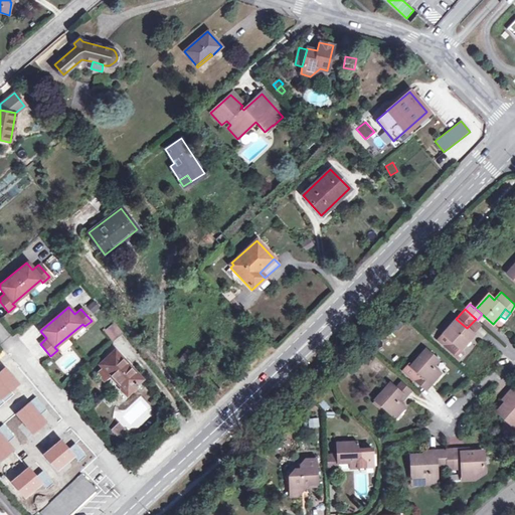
[(473,334),(467,328),(456,319),(438,340),(458,358),(462,354),(460,348),(473,334)]
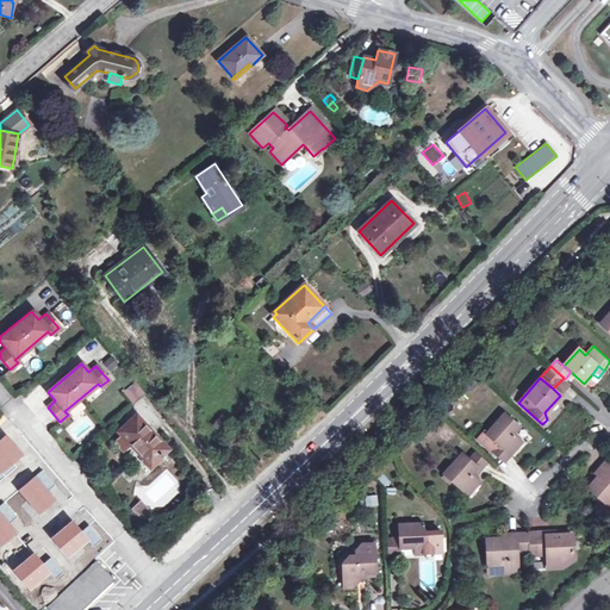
[(135,381),(122,392),(132,404),(144,393),(135,381)]
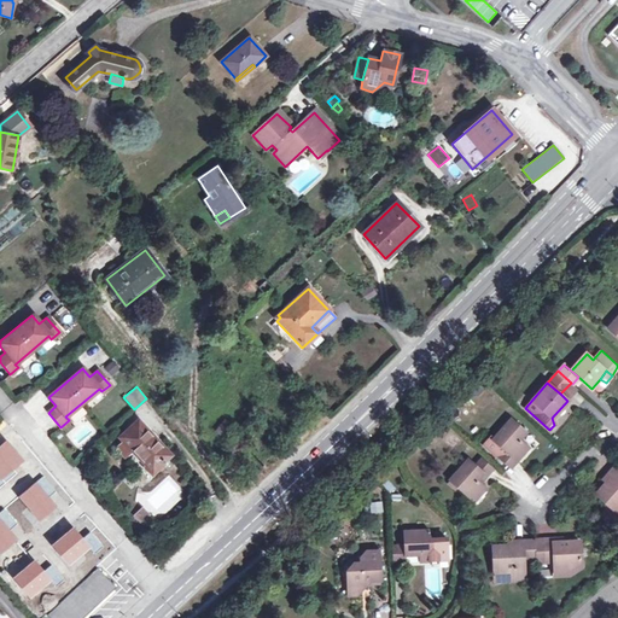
[(244,418),(238,424),(249,436),(255,430),(244,418)]
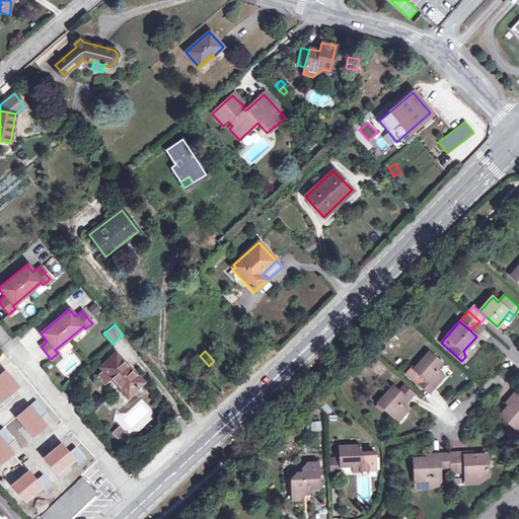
[(414,369),(424,378),(419,383),(429,393),(434,387),(444,377),(436,370),(442,364),(429,352),(414,369)]
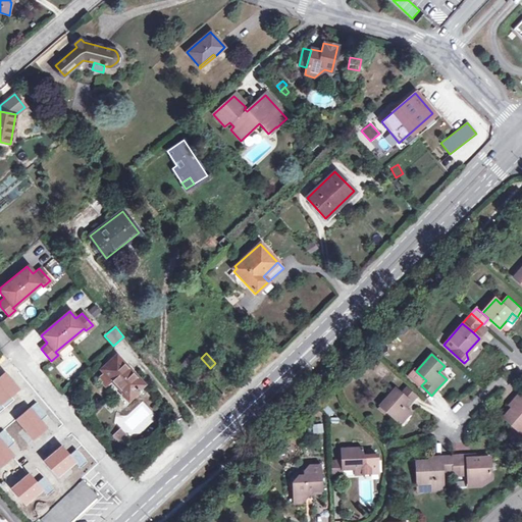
[(102,369),(105,372),(113,380),(128,398),(143,384),(116,356),(102,369)]
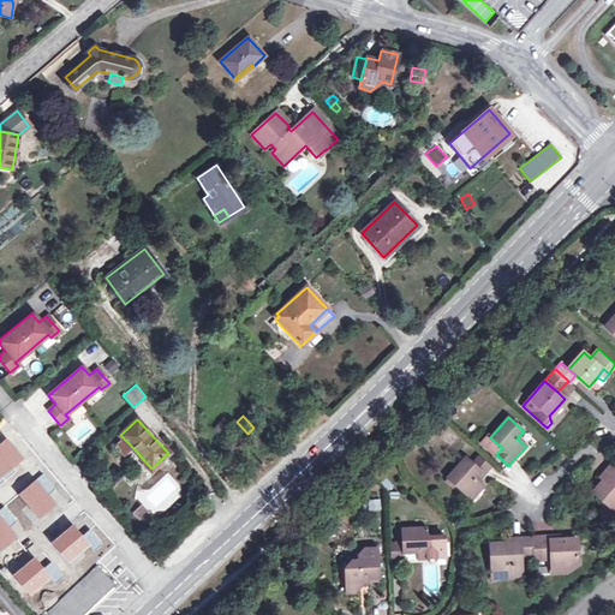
[(240,440),(230,433),(222,443),(234,451),(240,440)]
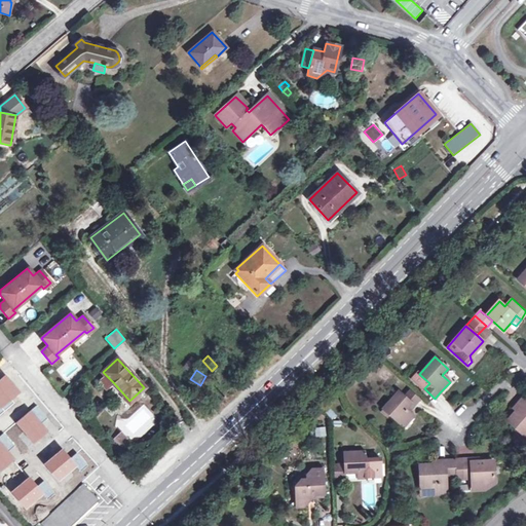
[(6,374),(0,379),(0,414),(14,403),(12,401),(22,393),(6,374)]
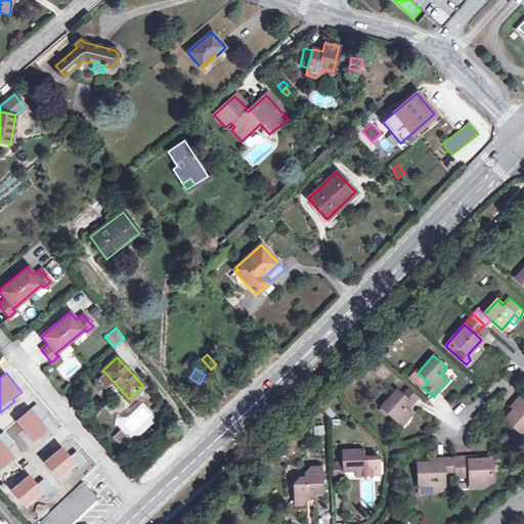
[(105,374),(99,379),(107,388),(114,382),(105,374)]
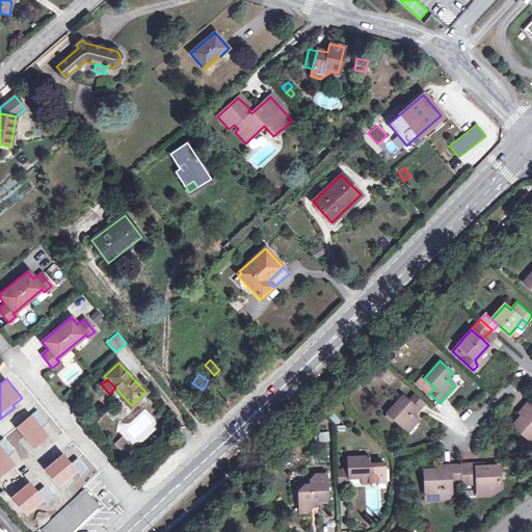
[(192,383),(189,390),(198,396),(203,390),(192,383)]
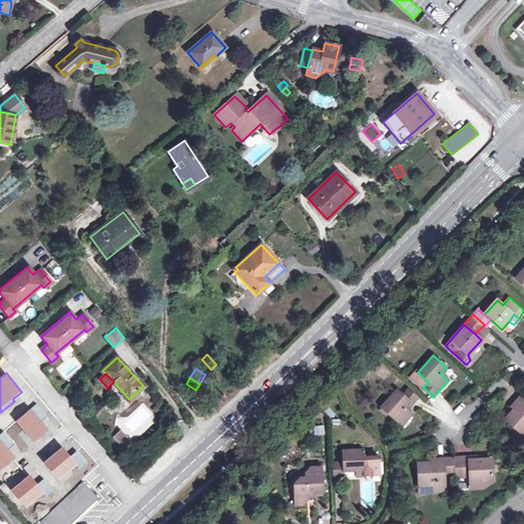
[(404,406),(407,409),(418,397),(407,388),(402,394),(409,400),(404,406)]
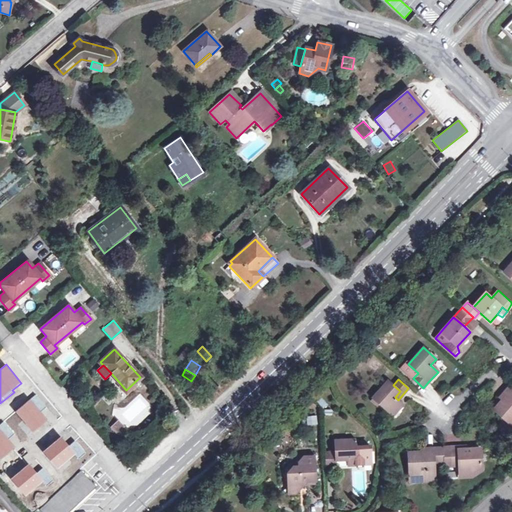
[(388,381),(373,397),(380,403),(393,415),(402,404),(398,400),(395,397),(400,391),(393,385),(388,381)]
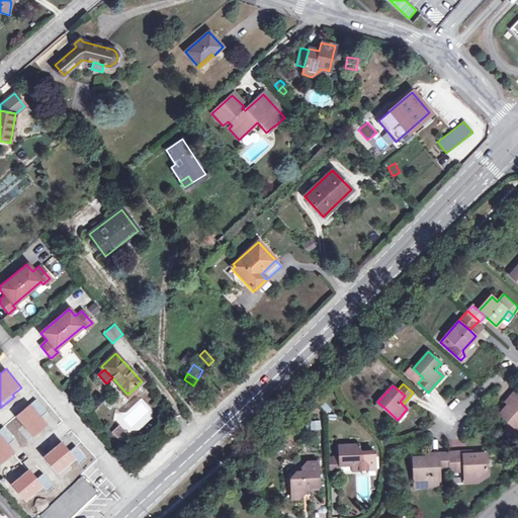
[(517,397),(513,393),(505,401),(509,404),(501,414),(512,424),(505,432),(515,441),(517,437),(517,429),(516,428),(517,426),(517,397)]
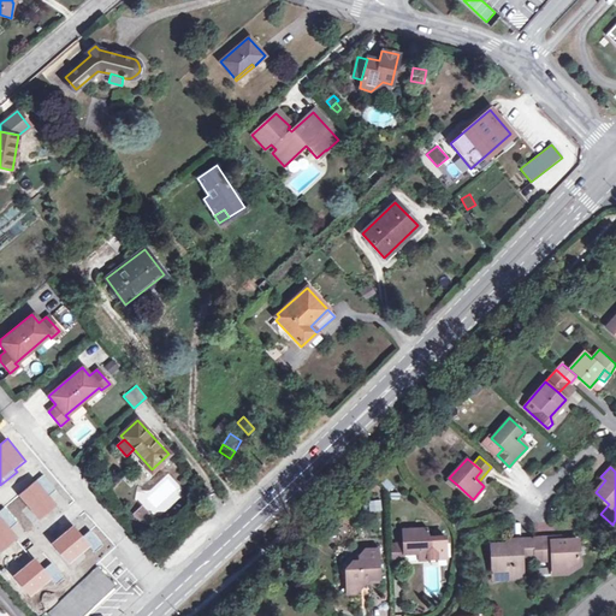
[(43,474),(19,496),(40,520),(58,504),(51,496),(57,490),(43,474)]
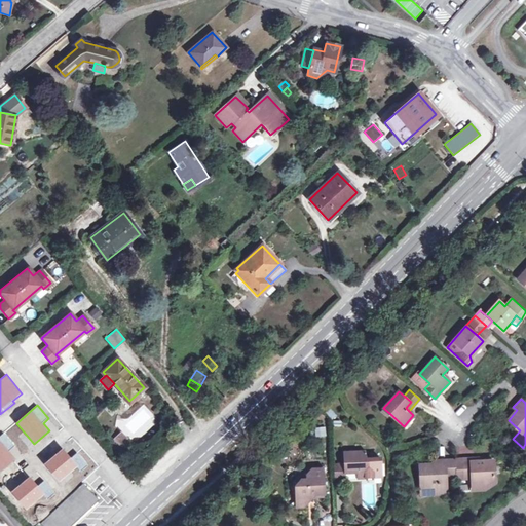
[(390,414),(383,408),(381,411),(387,416),(390,414)]
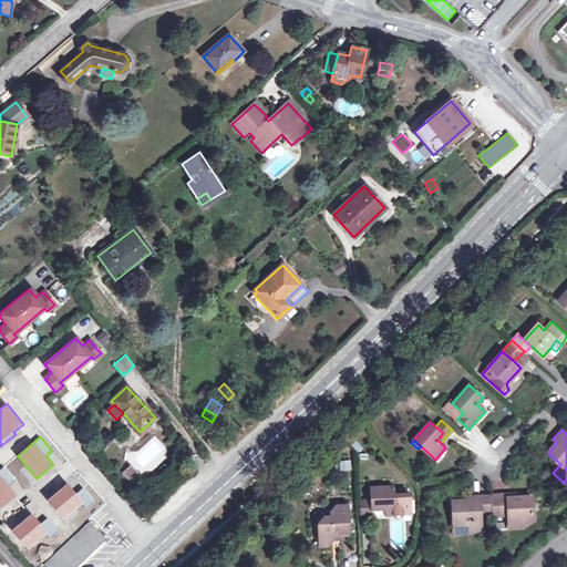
[(340,472),(351,471),(350,460),(339,461),(340,472)]
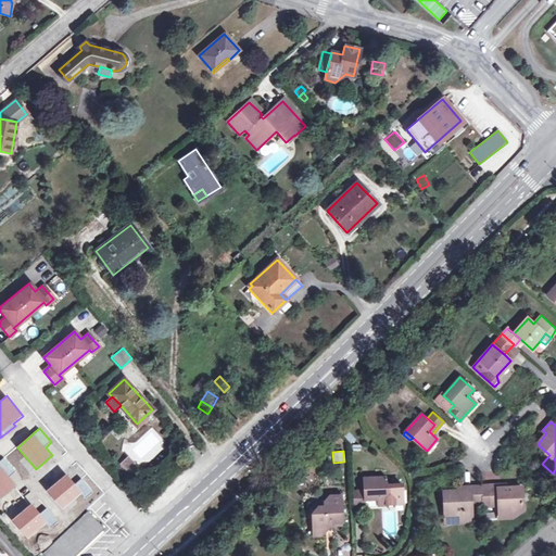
[(5,456),(0,459),(0,497),(1,500),(17,485),(9,476),(16,469),(5,456)]
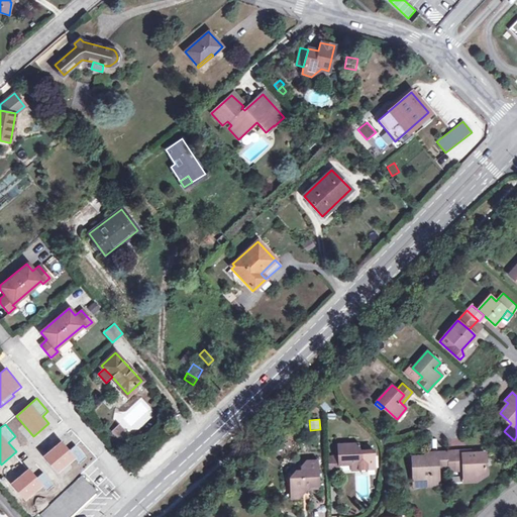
[(62,441),(44,455),(59,474),(77,459),(80,463),(88,457),(77,444),(70,450),(62,441)]
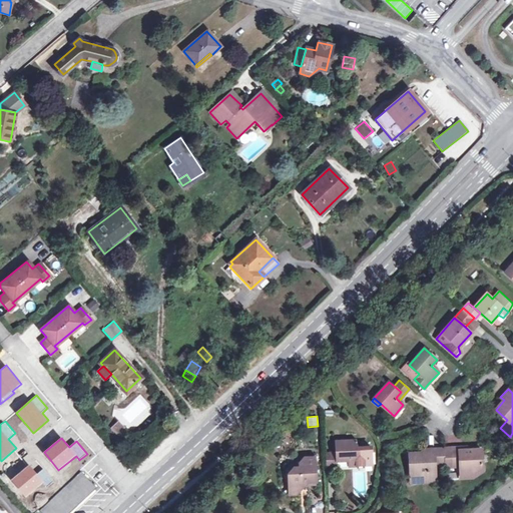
[(336,441),(337,452),(337,460),(338,460),(350,459),(356,459),(356,465),(372,464),(371,446),(356,447),(356,440),(336,441)]
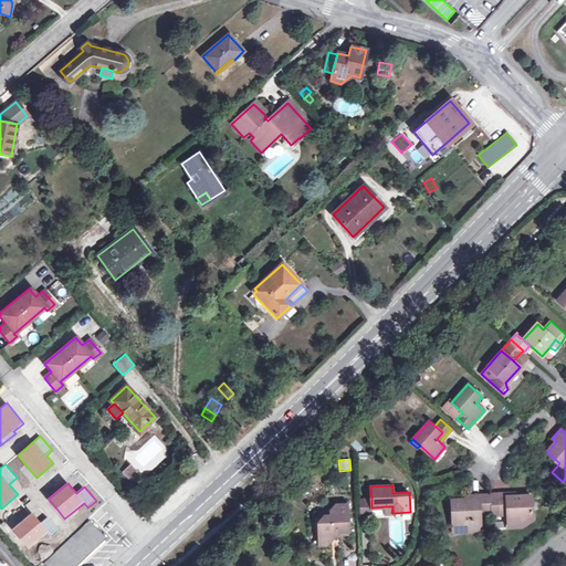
[(521,517),(523,522),(532,517),(531,496),(507,496),(507,493),(498,493),(499,513),(507,513),(507,517),(521,517)]
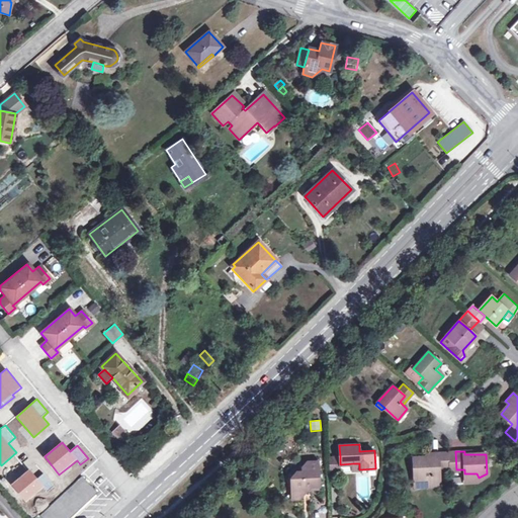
[(438,466),(438,452),(427,452),(427,457),(414,457),(415,479),(423,479),(423,486),(440,485),(438,466)]
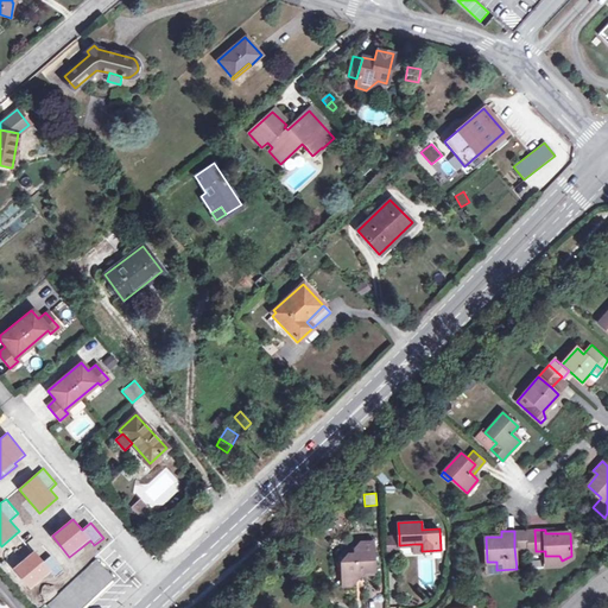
[(526,531),(514,531),(514,548),(527,546),(526,531)]
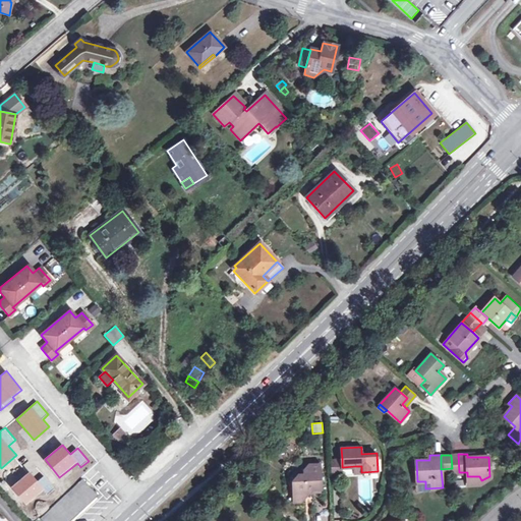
[(342,467),(342,459),(331,459),(332,472),(343,472),(343,467),(342,467)]
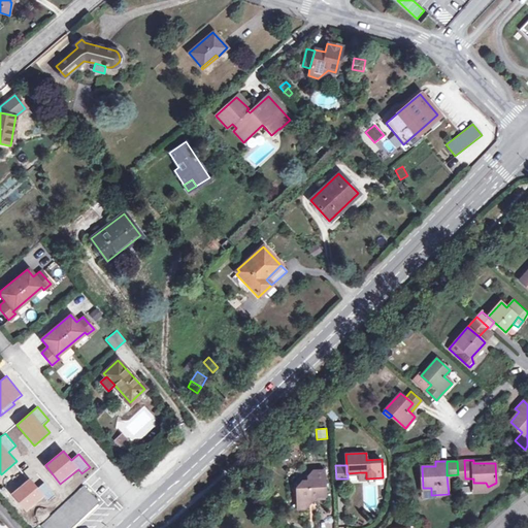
[(325,495),(324,470),(312,470),(307,475),(307,480),(302,480),(296,488),(296,500),(310,499),(310,494),(315,494),(315,495),(325,495)]
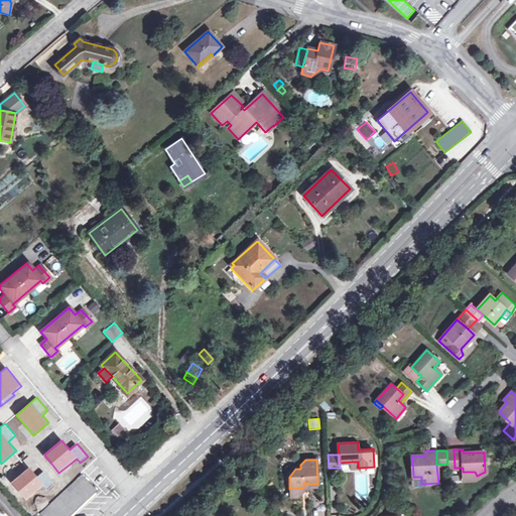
[(30,468),(12,482),(25,499),(43,484),(47,489),(55,483),(43,469),(36,475),(30,468)]
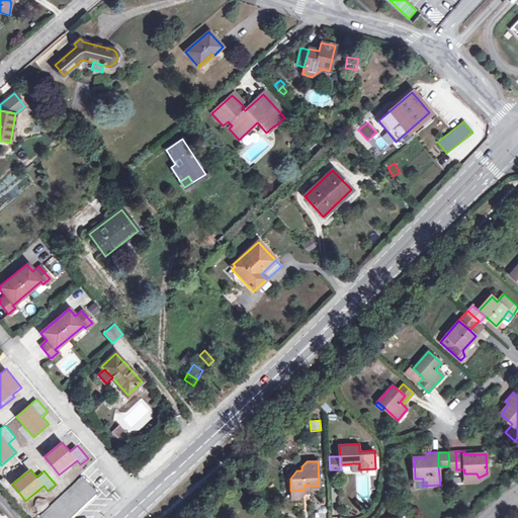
[(477,473),(464,473),(464,483),(479,482),(479,478),(477,473)]
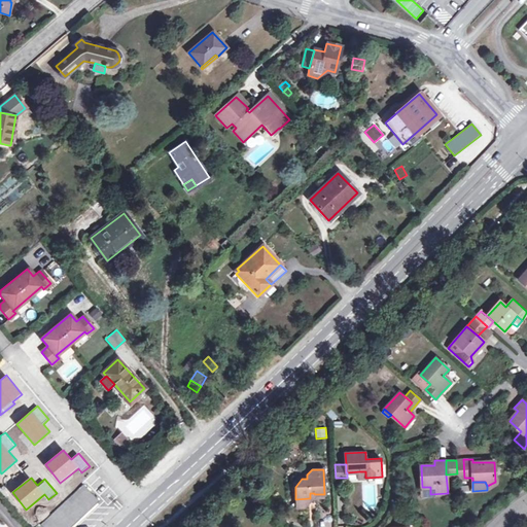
[(84,484),(63,503),(76,518),(98,499),(84,484)]
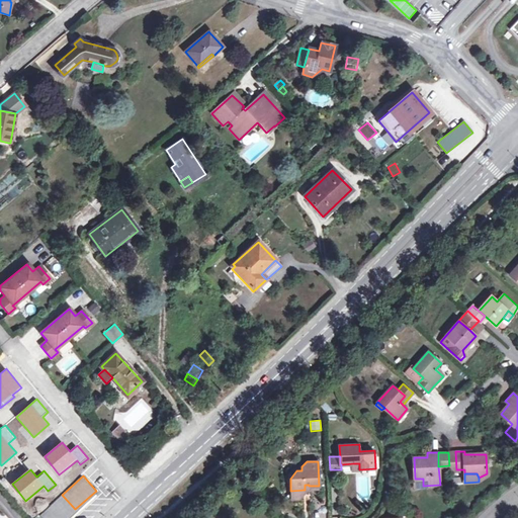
[(415,487),(423,486),(423,479),(415,479),(415,487)]
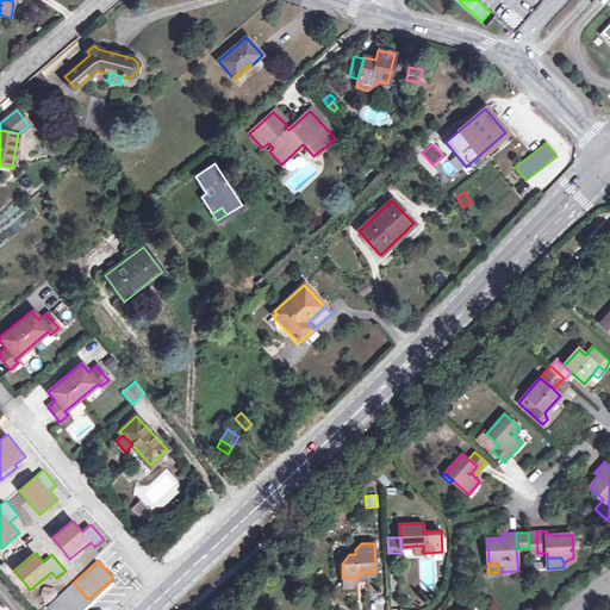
[(359,577),(342,578),(342,587),(355,586),(359,582),(359,577)]
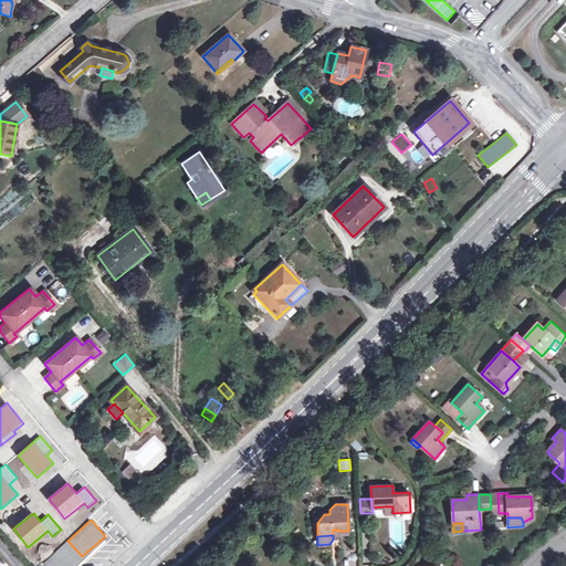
[(66,541),(43,563),(46,565),(71,565),(81,557),(66,541)]
